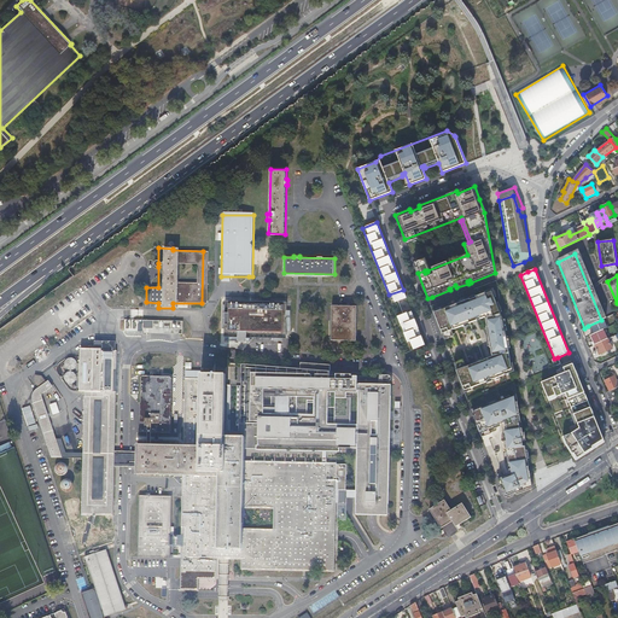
[(454,367),(467,401),(514,384),(496,277),(433,301),(429,302),(439,331),(470,319),(484,356),(454,367)]
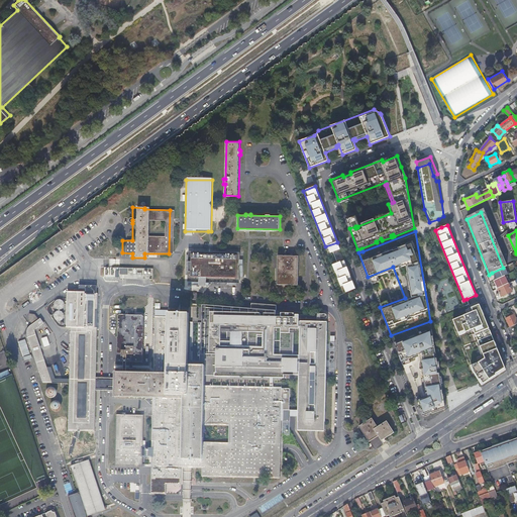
[(337,242),(325,246),(328,253),(339,248),(337,242)]
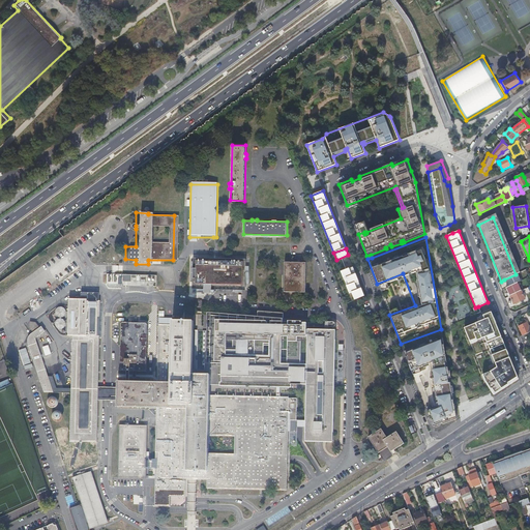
[(245,283),(245,259),(217,258),(194,257),(193,288),(214,288),(245,289),(245,283)]
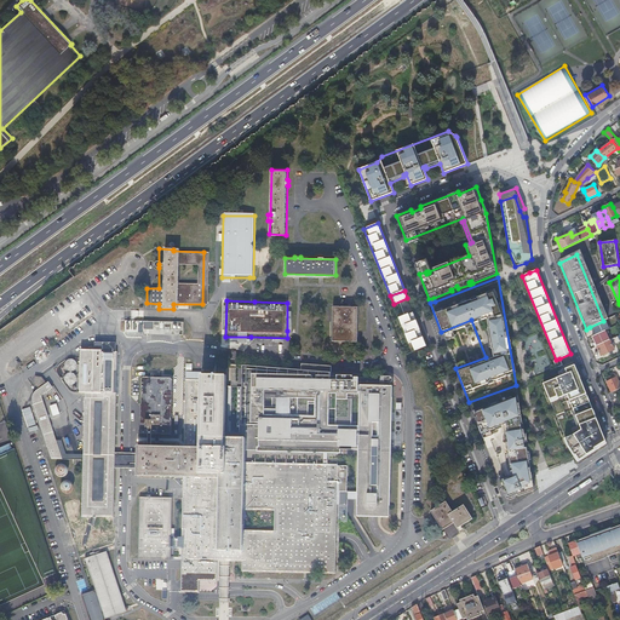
[(359,306),(333,305),(332,340),(357,342),(359,306)]
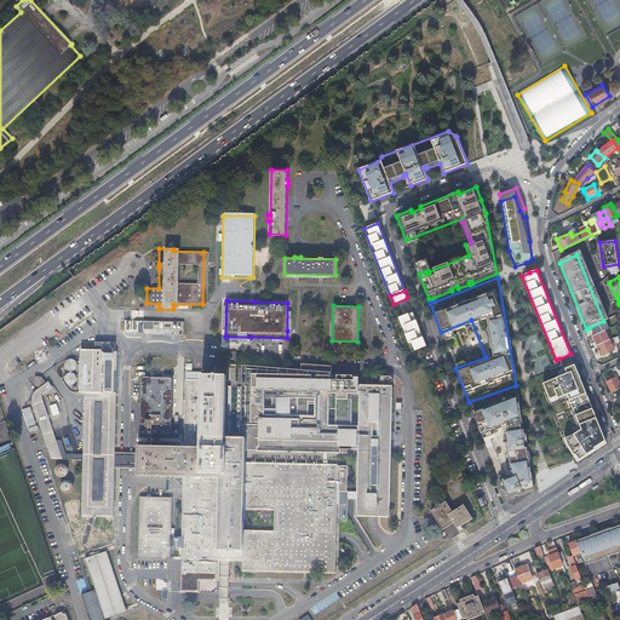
[(405,315),(399,317),(402,326),(417,321),(413,313),(405,315)]
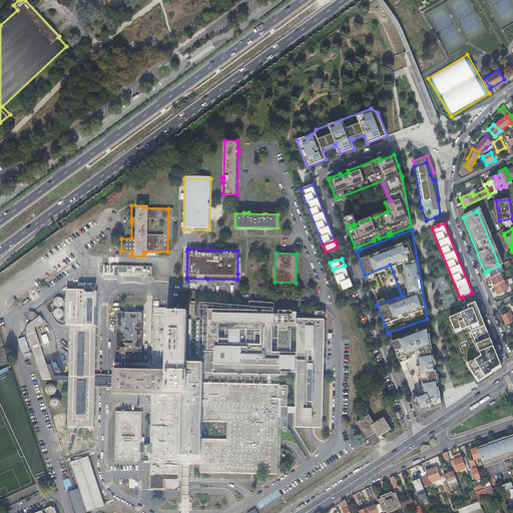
[(118,265),(118,272),(127,272),(127,268),(132,268),(131,273),(149,273),(148,277),(151,277),(152,266),(118,265)]
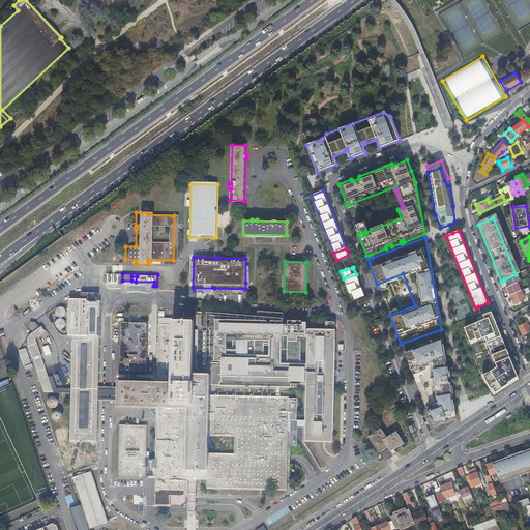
[(518,273),(516,274),(504,280),(505,282),(504,282),(507,287),(517,283),(521,281),(518,273)]
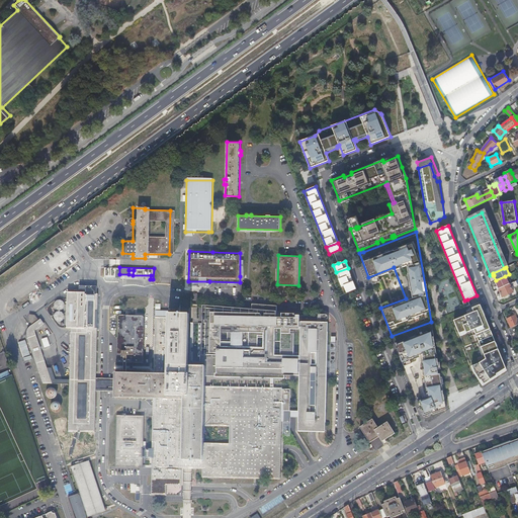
[(348,268),(336,272),(344,293),(349,291),(356,288),(348,268)]
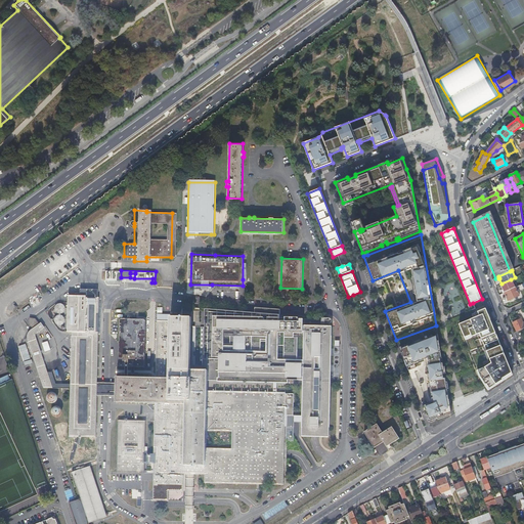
[(500,285),(504,293),(515,288),(511,279),(500,285)]
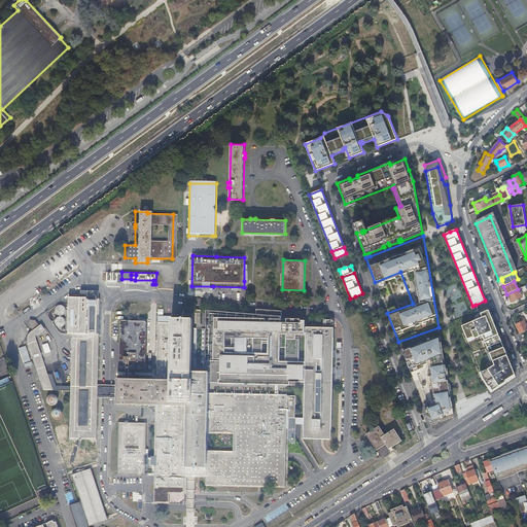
[(518,289),(506,294),(511,303),(522,297),(518,289)]
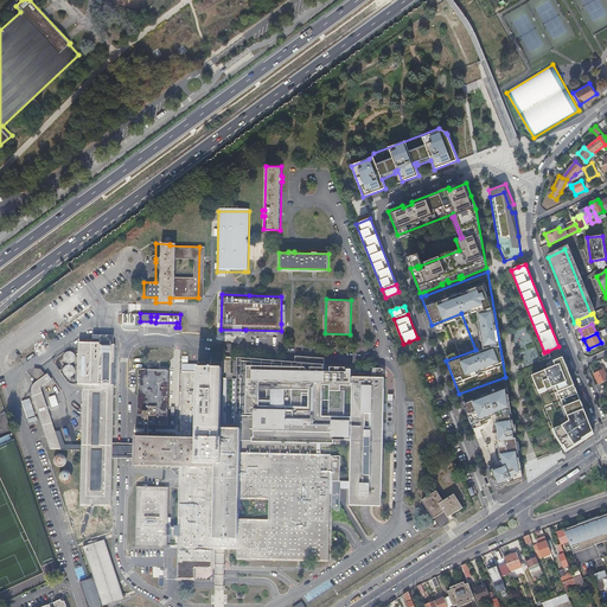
[(89,344),(75,344),(74,385),(80,387),(78,447),(78,452),(78,506),(90,508),(89,516),(91,516),(93,508),(109,508),(109,459),(110,442),(110,345),(109,345),(109,339),(89,339),(89,344)]
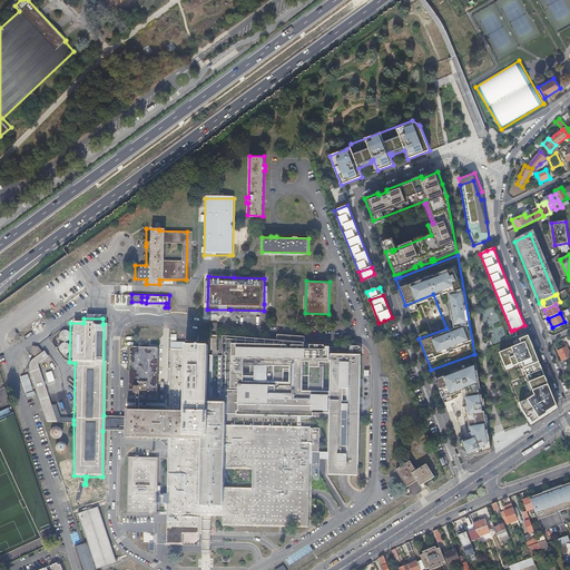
[(66,340),(68,338),(69,337),(69,335),(69,333),(68,332),(67,330),(66,330),(64,328),(62,330),(60,330),(59,331),(58,333),(58,335),(58,336),(59,338),(61,340),(62,340),(65,340),(66,340)]
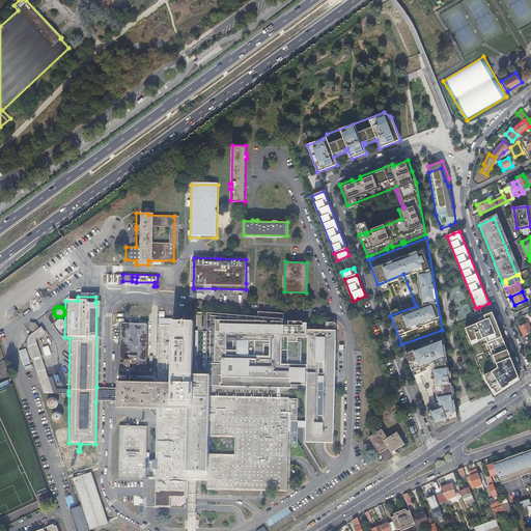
[(198,330),(202,330),(203,312),(197,311),(185,310),(185,320),(192,320),(193,314),(197,314),(198,314),(198,330)]
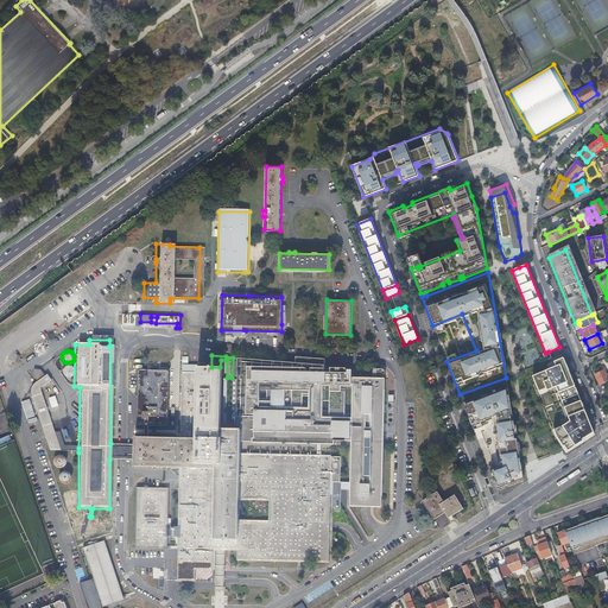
[(296,355),(296,362),(316,365),(316,367),(325,368),(325,359),(310,356),(296,355)]
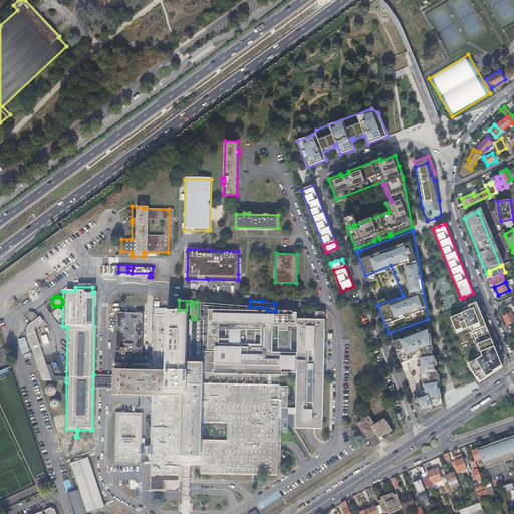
[(309,429),(322,429),(324,373),(324,360),(325,319),(319,319),(315,319),(298,318),(298,321),(297,321),(297,312),(294,311),(293,316),(292,316),(292,310),(279,310),(279,311),(275,311),(267,310),(267,308),(250,306),(197,302),(196,319),(192,319),(191,319),(189,319),(189,356),(202,355),(202,382),(280,384),(280,372),(297,372),(295,428),(309,429)]
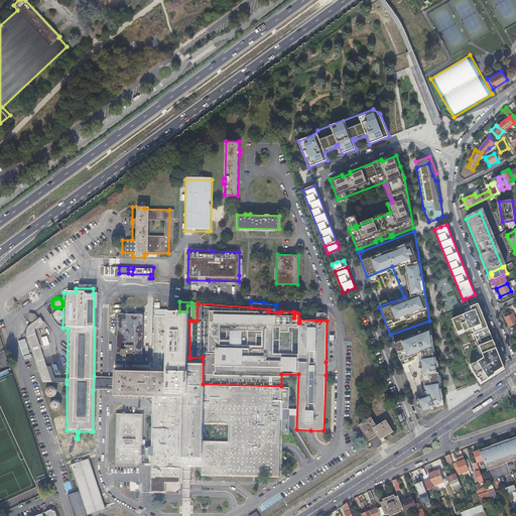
[(466,313),(452,319),(473,371),(479,381),(481,383),(504,369),(479,304),(465,309),(466,313)]
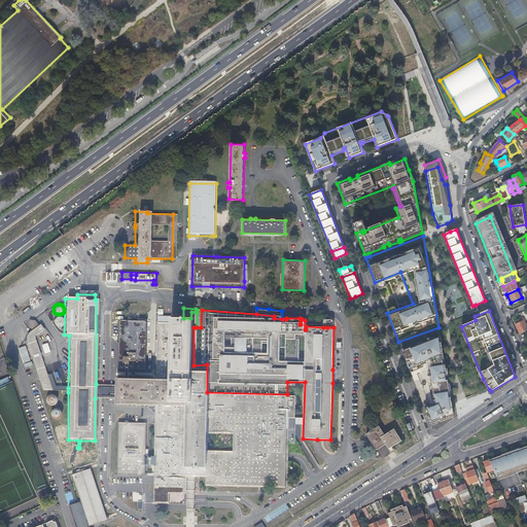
[(61,325),(63,324),(63,323),(64,321),(64,320),(63,318),(62,317),(61,316),(59,316),(57,316),(56,317),(55,318),(54,319),(54,321),(54,323),(55,324),(56,325),(58,326),(60,326),(61,325)]
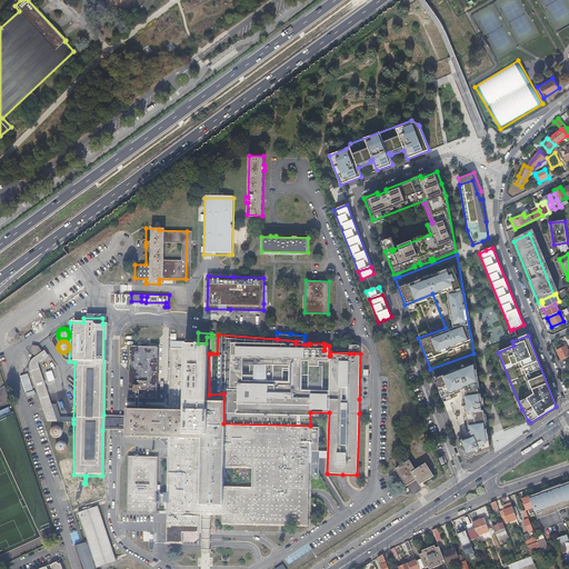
[(183,348),(169,348),(168,405),(168,409),(167,438),(192,439),(191,506),(198,506),(198,516),(202,516),(207,516),(209,516),(210,516),(215,516),(215,508),(223,508),(223,486),(223,482),(223,467),(223,423),(223,393),(209,395),(206,395),(206,343),(198,343),(183,343),(183,348)]
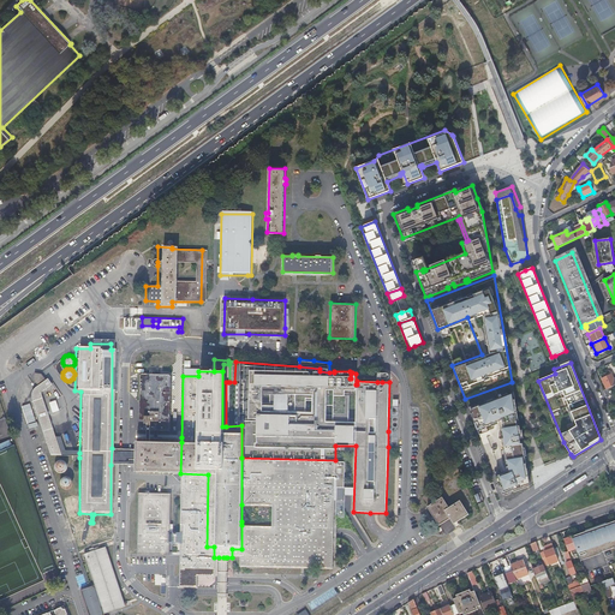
[(377,382),(382,382),(382,378),(387,378),(388,378),(389,377),(389,376),(389,375),(389,374),(388,372),(387,372),(377,372),(377,382)]
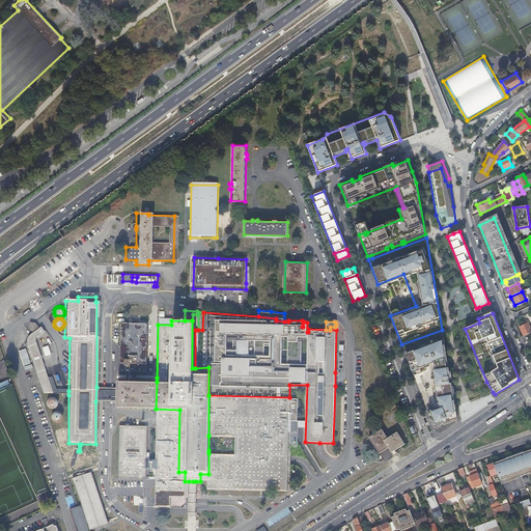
[(530,331),(530,326),(530,327),(529,326),(527,322),(523,324),(524,325),(520,327),(524,335),(530,331)]
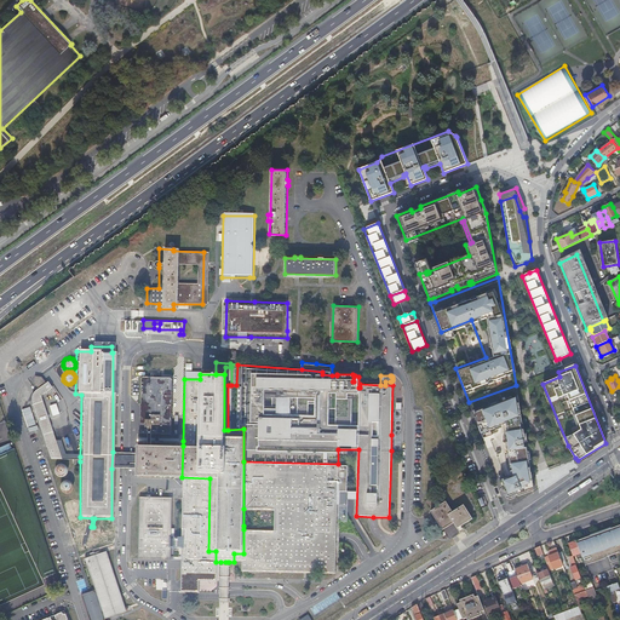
[(80,461),(80,457),(63,457),(58,443),(53,443),(38,397),(49,390),(44,383),(41,384),(38,379),(30,377),(30,383),(35,390),(32,392),(30,395),(29,396),(28,399),(28,401),(28,405),(49,461),(80,461)]
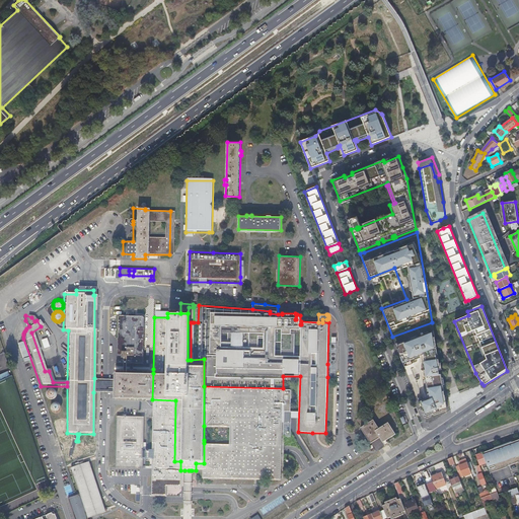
[(119,315),(117,316),(115,363),(129,363),(129,367),(129,369),(129,373),(132,373),(132,369),(132,367),(132,363),(143,363),(144,317),(142,315),(119,315)]
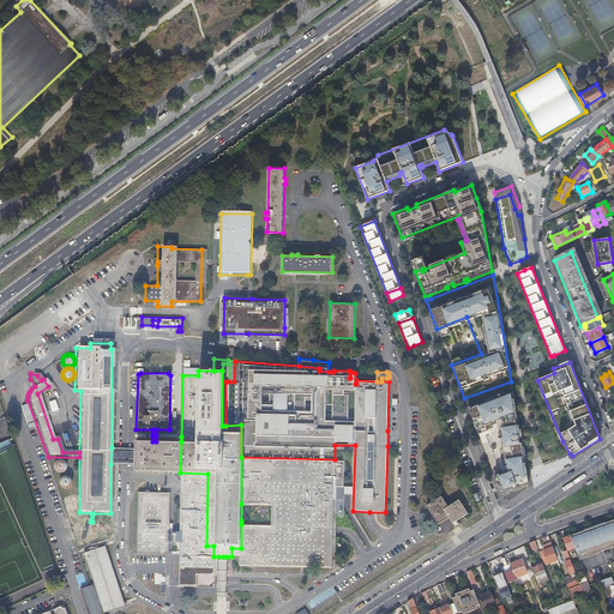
[(511,381),(464,398),(479,434),(485,432),(499,470),(493,471),(501,494),(529,483),(527,469),(511,381)]
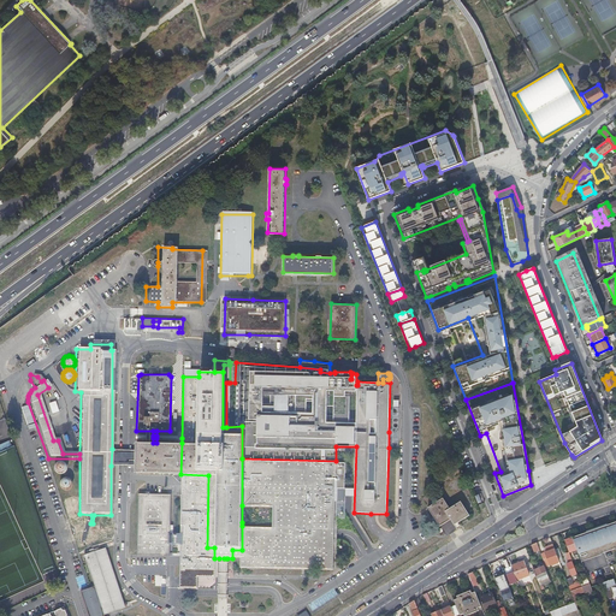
[(615,384),(608,389),(602,392),(605,398),(615,394),(615,384)]
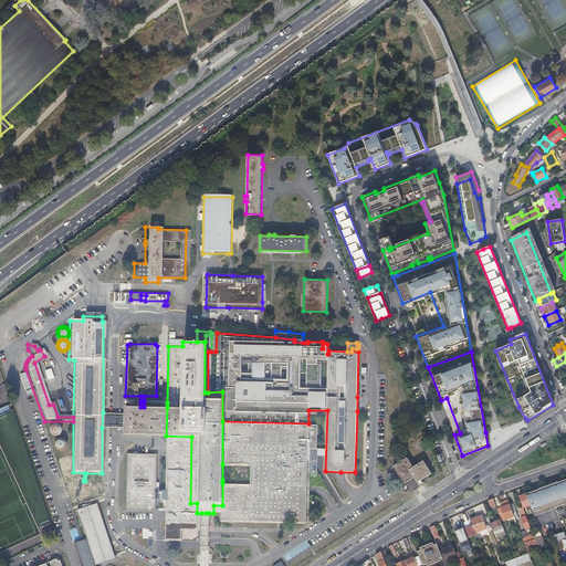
[(0,408),(0,415),(11,410),(9,405),(0,408)]
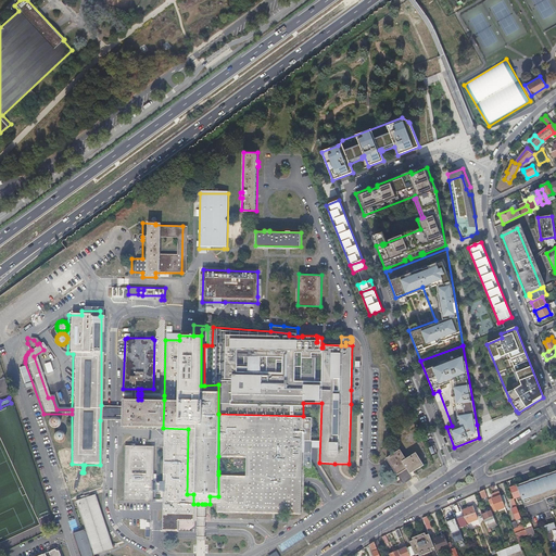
[(163,428),(164,400),(141,400),(138,400),(123,400),(123,405),(123,421),(123,427),(161,428),(163,428)]
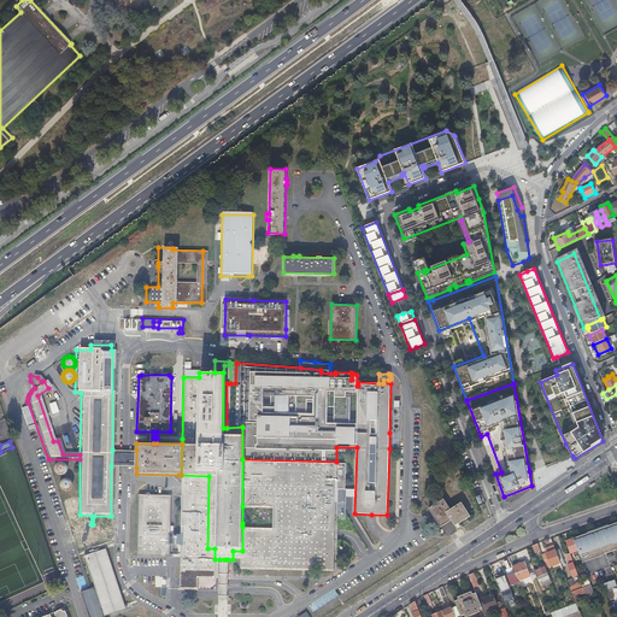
[(123,450),(112,450),(111,466),(122,466),(136,468),(136,450),(129,450),(123,450)]
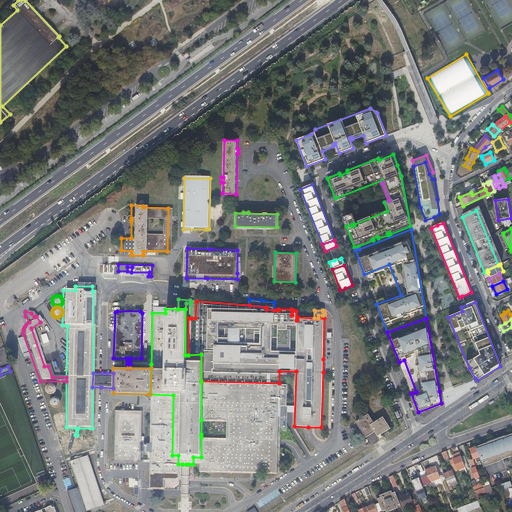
[(279,383),(201,381),(201,420),(227,421),(227,438),(201,437),(201,457),(193,457),(193,464),(200,464),(200,473),(277,475),(277,443),(279,399),(280,399),(280,406),(286,406),(287,384),(279,383)]
